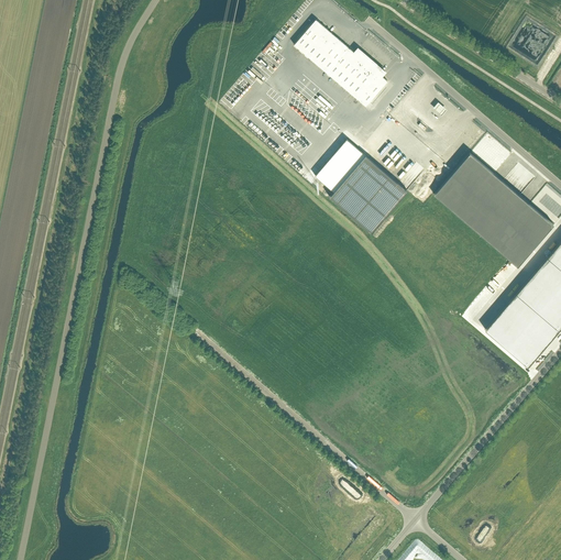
[(356,55),(318,22),(296,47),(365,107),(367,109),(389,84),(386,81),(384,78),(387,75),(360,51),(356,55)]
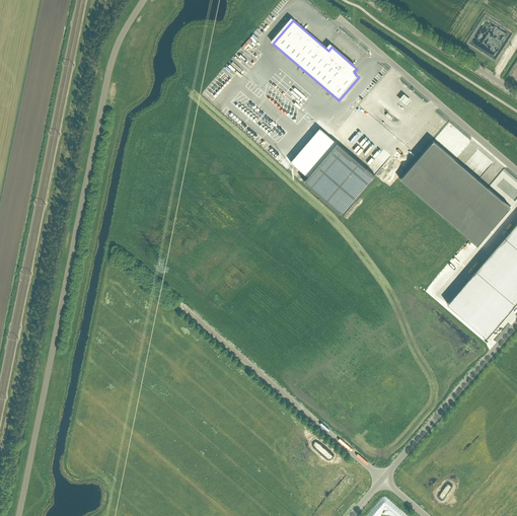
[(230,67),(243,79),(246,76),(233,65),(230,67)]
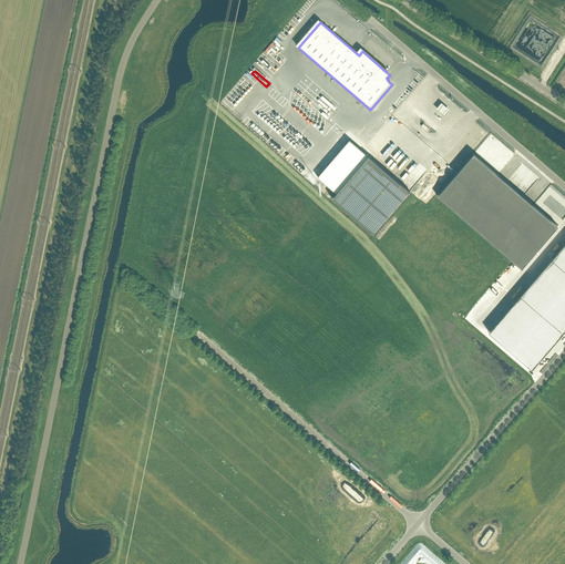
[(314,102),(316,99),(305,89),(301,92),(314,102)]
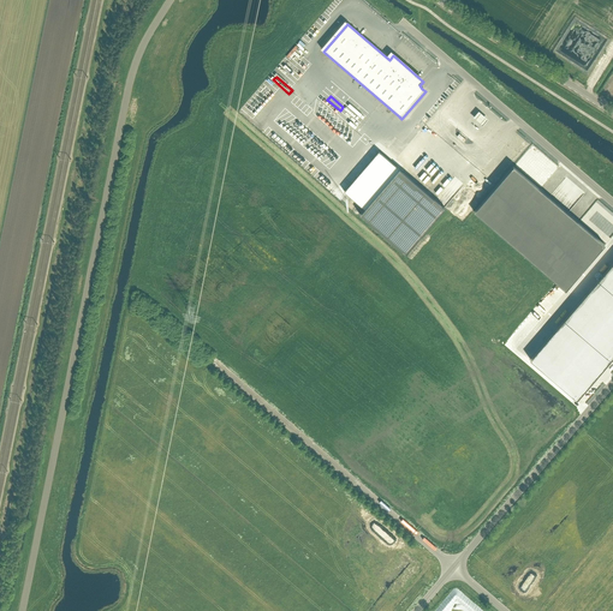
[(491,121),(481,113),(476,119),(484,127),(491,121)]
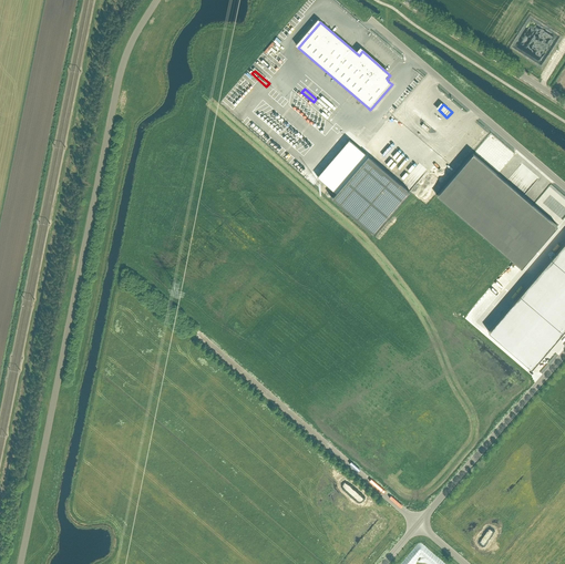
[(427,187),(510,259),(546,217),(480,161),(491,147),(474,133),(463,146),(462,145),(427,187)]
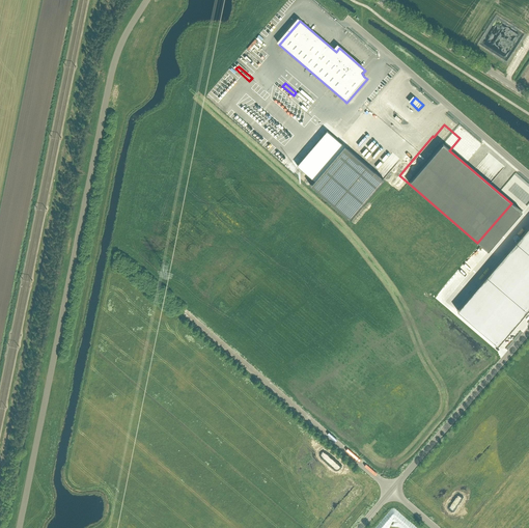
[(315,182),(345,147),(328,133),(298,167),(315,182)]
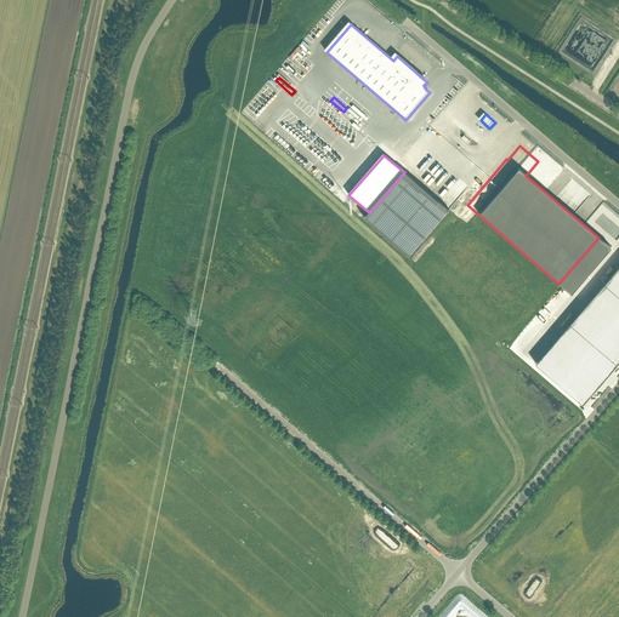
[(410,257),(449,212),(410,178),(404,172),(369,212),(364,218),(410,257)]
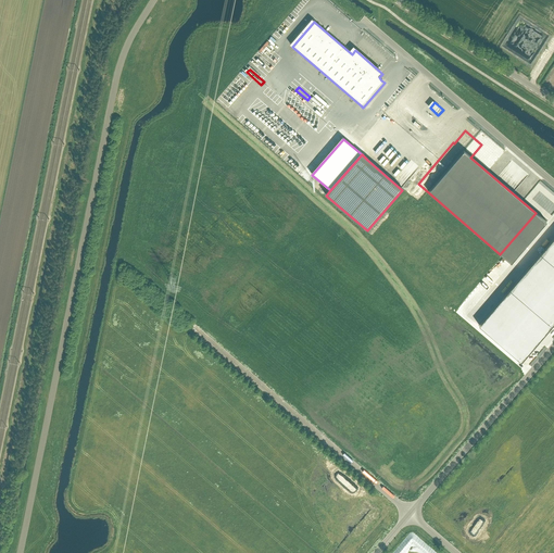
[(410,175),(404,183),(406,185),(417,171),(414,170),(410,175)]
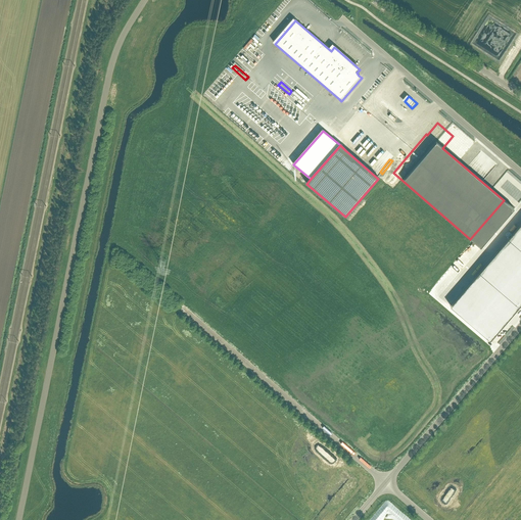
[(520,227),(452,308),(491,342),(520,308),(520,227)]
